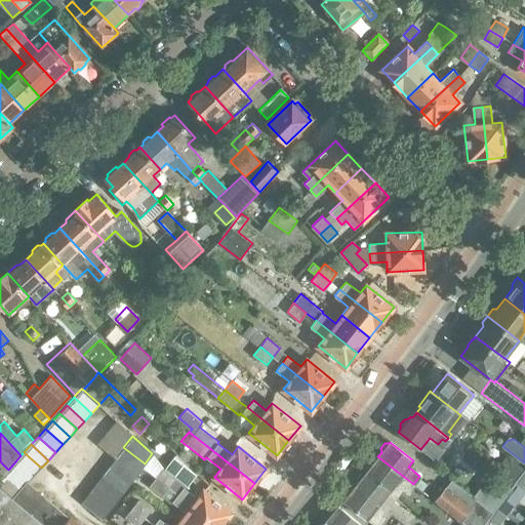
[(117,456),(137,473),(145,463),(123,447),(117,456)]
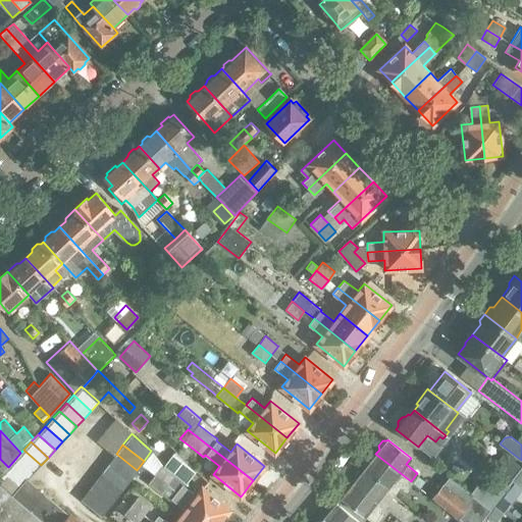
[(23,450),(20,453),(16,458),(33,474),(41,465),(23,450)]
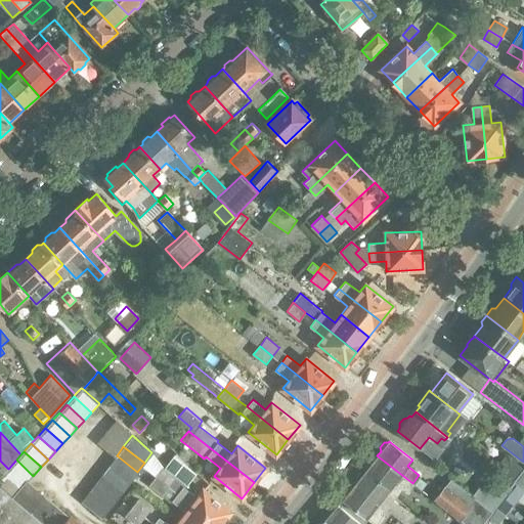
[(130,481),(137,472),(117,455),(110,464),(130,481)]
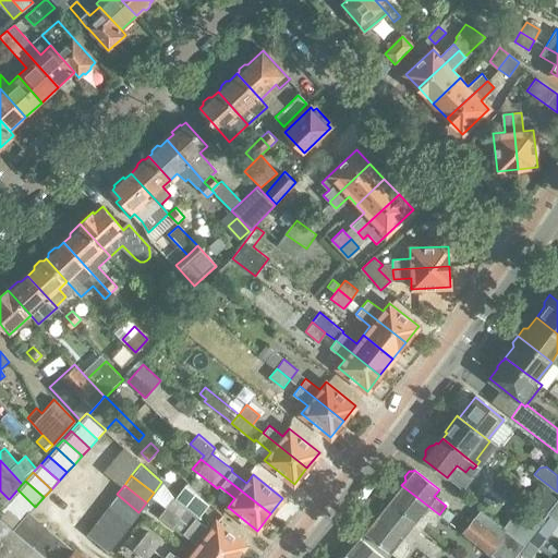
[(427,521),(432,525),(439,514),(401,485),(398,490),(395,488),(389,496),(390,499),(389,500),(423,526),(427,521)]
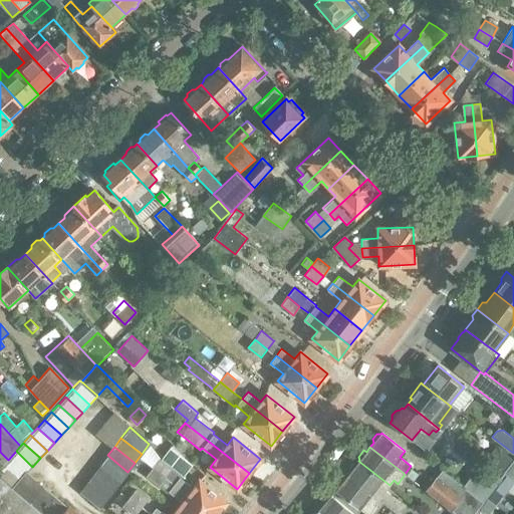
[(32,467),(16,451),(9,459),(26,474),(32,467)]
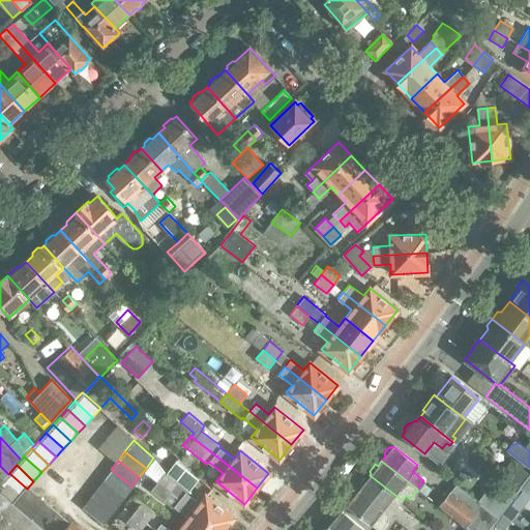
[(0,480),(1,482),(3,480),(8,474),(0,466),(0,480)]
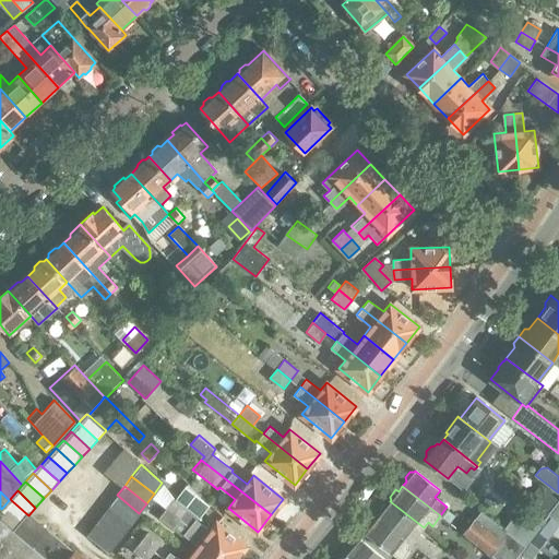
[(132,522),(139,513),(117,495),(110,504),(132,522)]
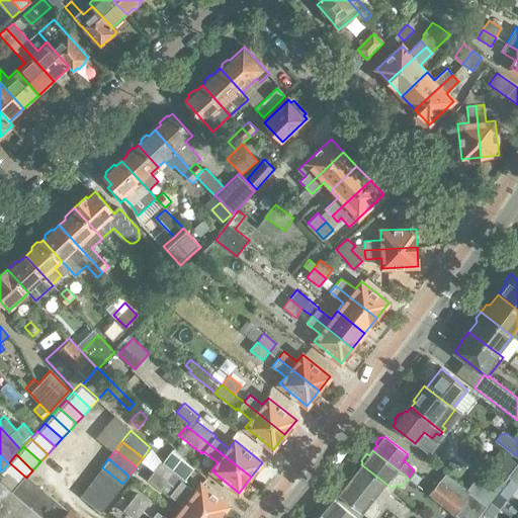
[(166,481),(175,488),(213,517),(218,517),(229,506),(201,484),(194,492),(171,473),(173,471),(160,461),(153,470),(166,481)]
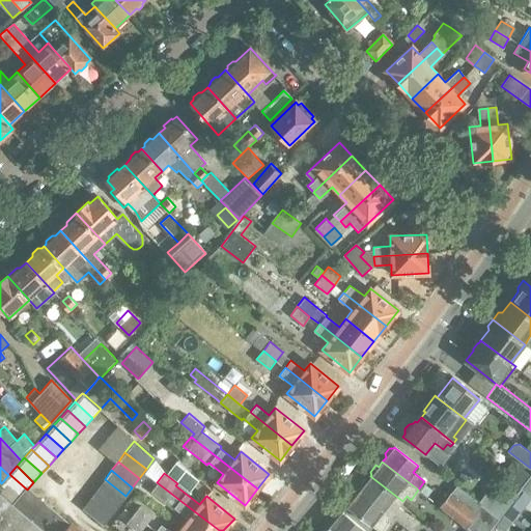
[(9,474),(8,475),(3,481),(20,497),(27,490),(9,474)]
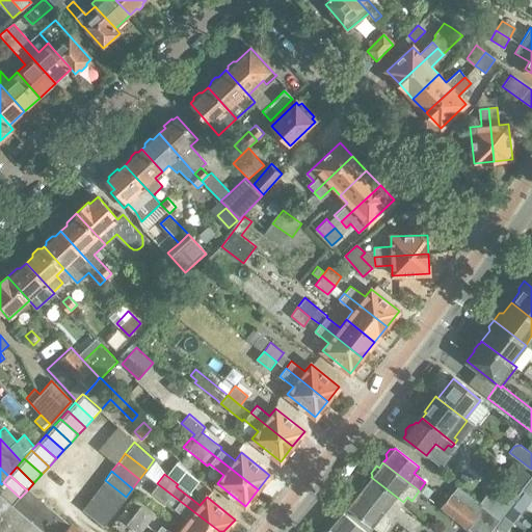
[(364,487),(360,491),(397,522),(409,531),(415,531),(421,525),(399,507),(403,502),(371,477),(371,478),(368,477),(362,484),(364,487)]
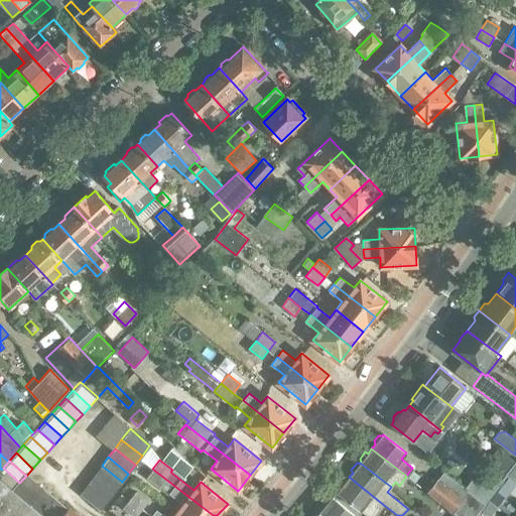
[(515,463),(507,474),(515,480),(515,463)]
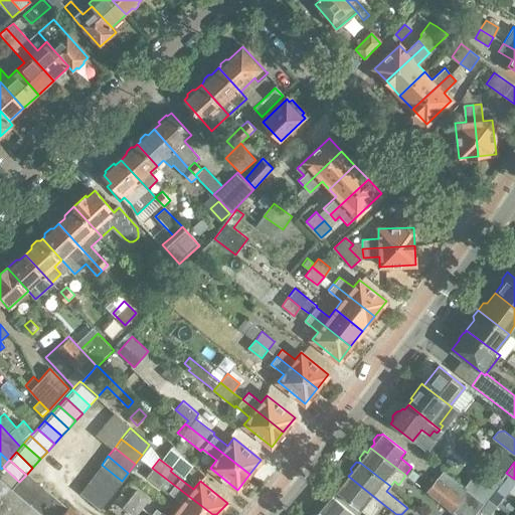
[(483,464),(465,487),(485,503),(503,480),(483,464)]
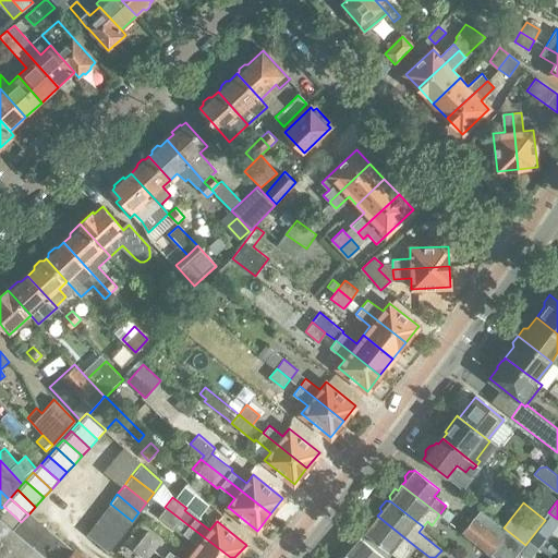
[(132,521),(110,504),(102,513),(124,532),(132,521)]
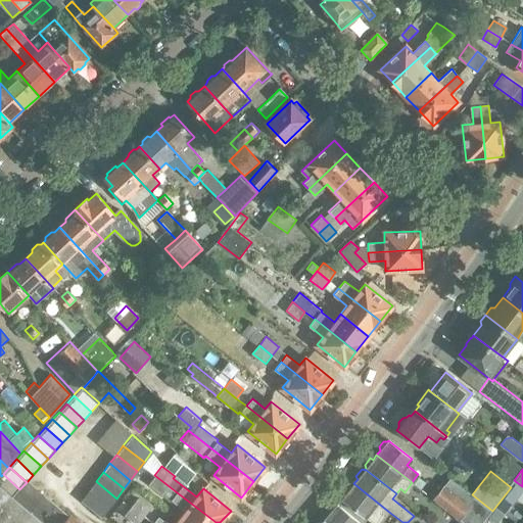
[(1,476),(0,476),(0,485),(13,496),(19,489),(3,474),(1,476)]
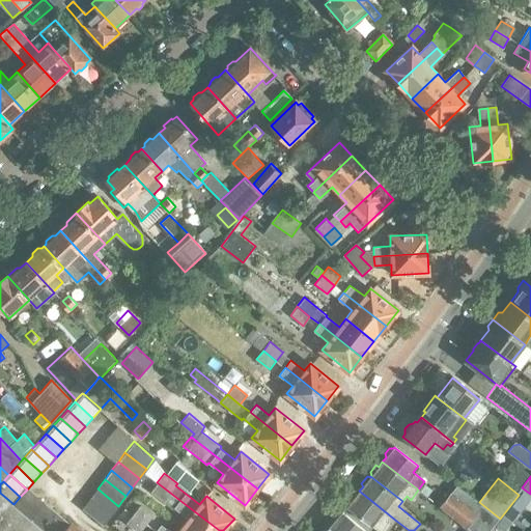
[(170,493),(157,482),(149,492),(163,502),(170,493)]
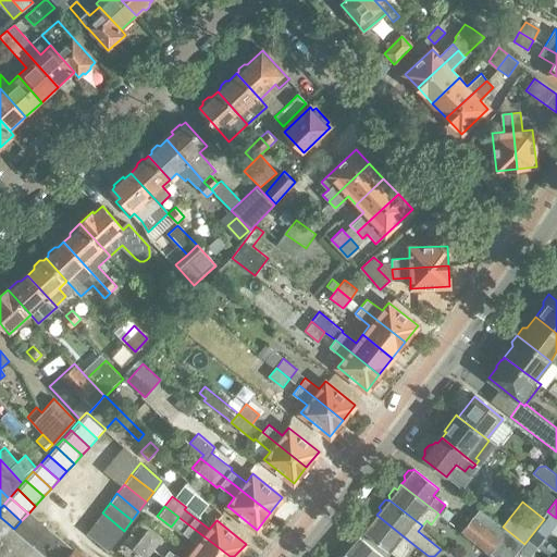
[(480,508),(461,531),(495,556),(515,556),(524,544),(503,527),(480,508)]
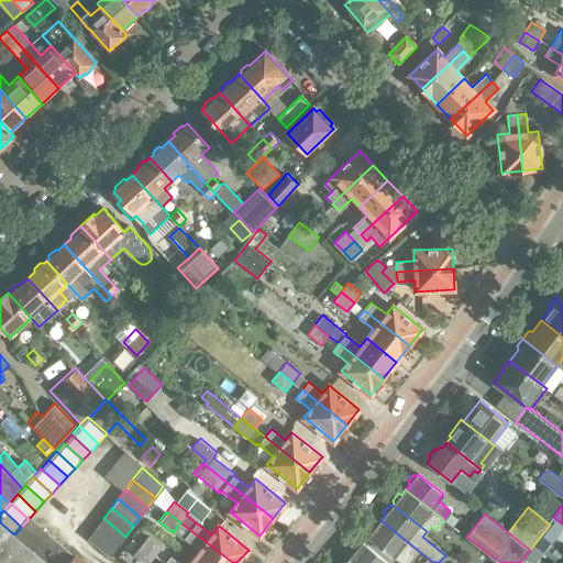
[(118,545),(125,537),(103,518),(96,528),(118,545)]
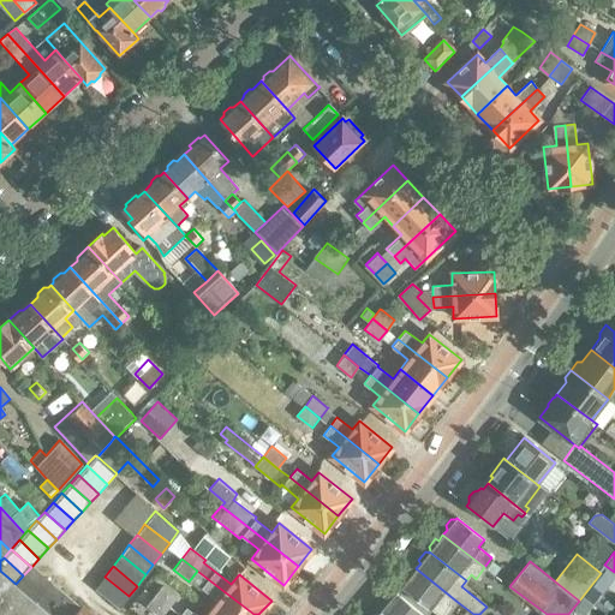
[(459,603),(416,568),(412,573),(408,573),(401,580),(404,584),(402,585),(401,586),(439,614),(443,614),(452,604),(455,608),(459,603)]
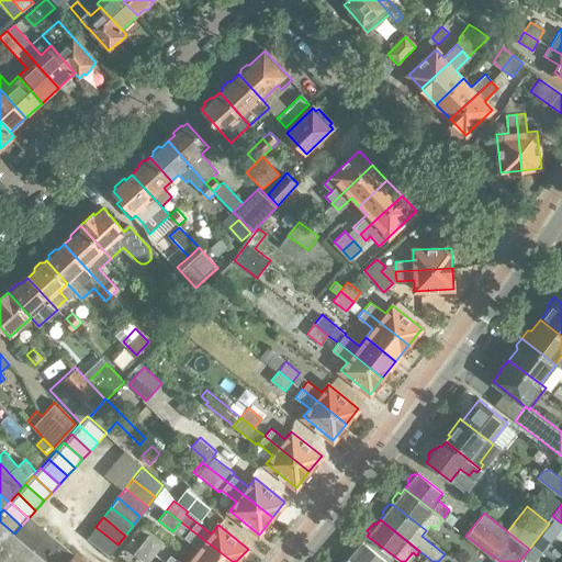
[(47,561),(41,557),(33,550),(14,534),(0,521),(0,561),(47,561)]
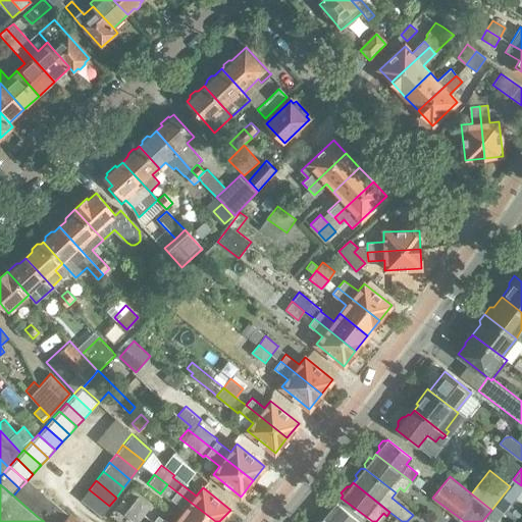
[(101,517),(109,506),(89,489),(82,500),(99,514),(98,515),(101,517)]
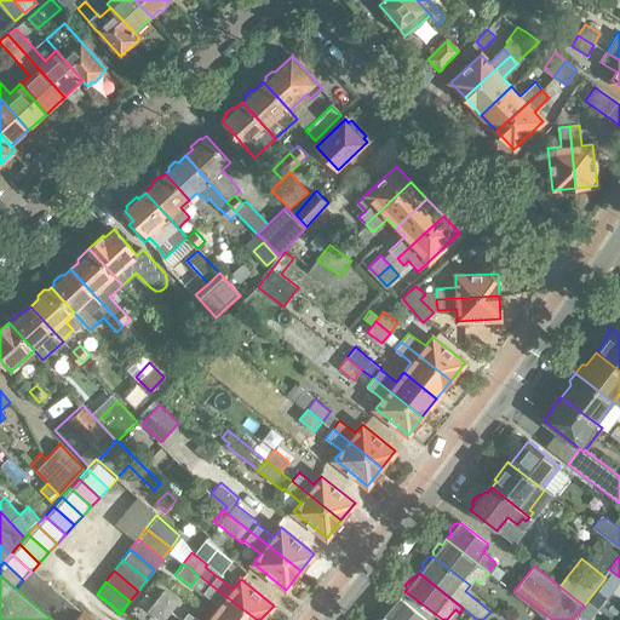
[(220,606),(212,615),(218,619),(256,619),(210,584),(204,592),(220,606)]
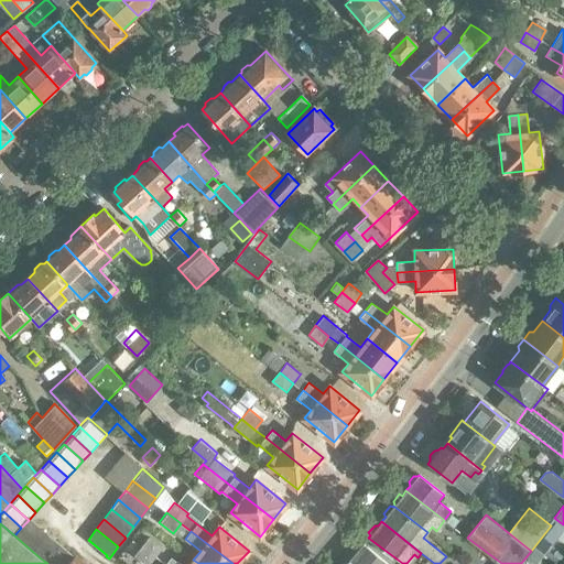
[(41,559),(56,541),(47,534),(33,552),(41,559)]
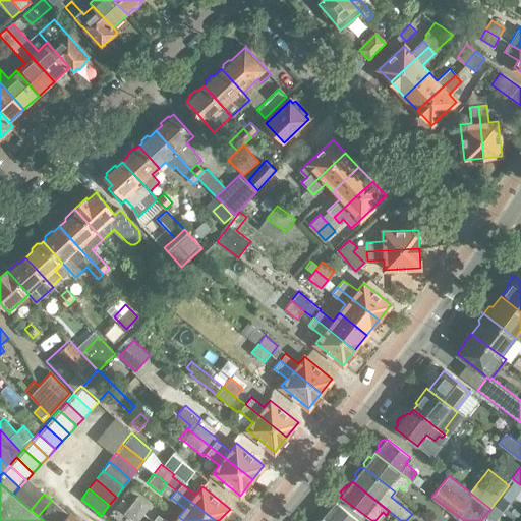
[(137,495),(130,505),(142,515),(150,505),(137,495)]
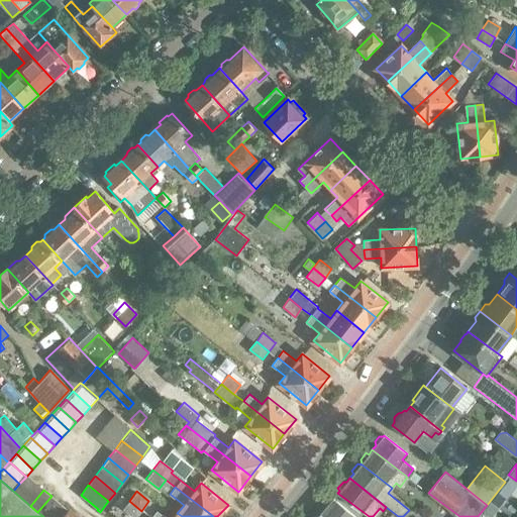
[(491,502),(499,508),(506,499),(498,492),(491,502)]
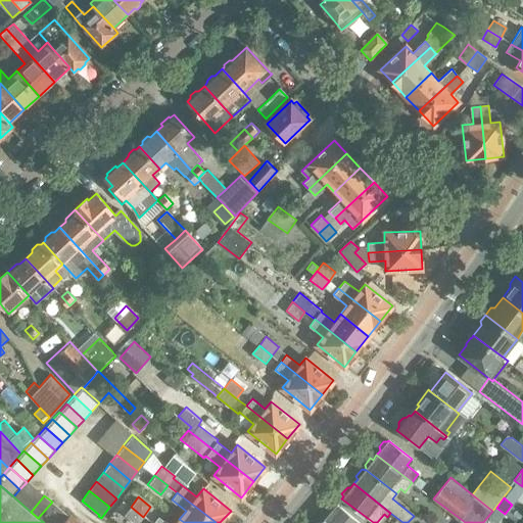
[(137,522),(143,517),(131,507),(122,500),(107,518),(113,522),(137,522)]
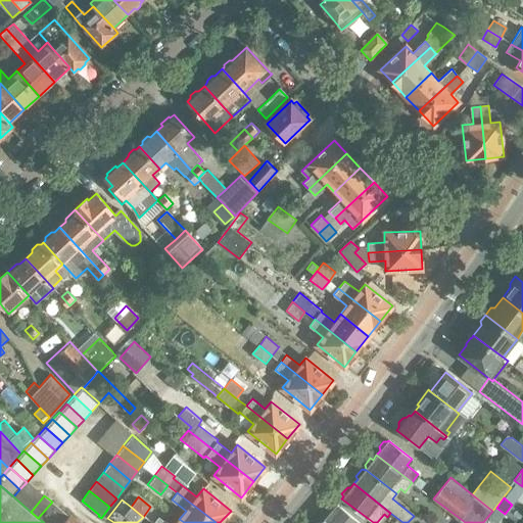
[(48,522),(60,509),(52,502),(38,518),(44,522),(48,522)]
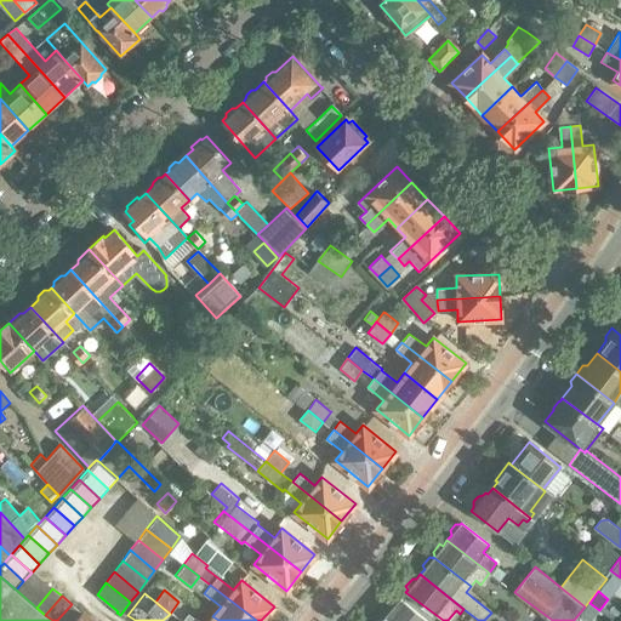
[(391,620),(427,620),(400,598),(386,616),(391,620)]
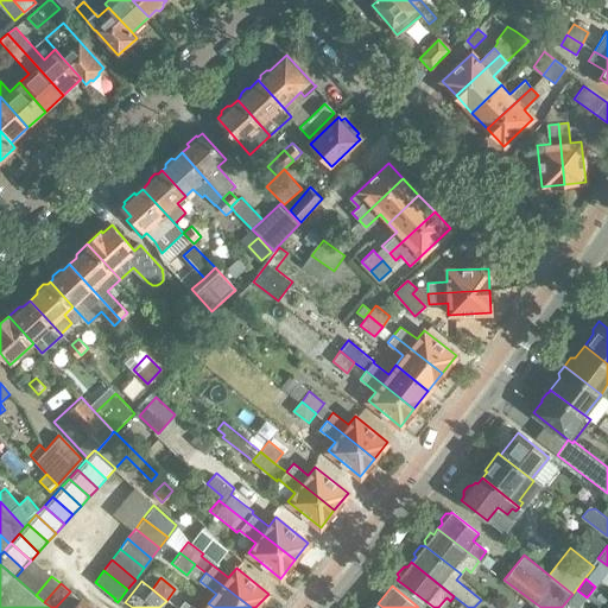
[(577,590),(568,601),(576,607),(577,607),(587,597),(577,590)]
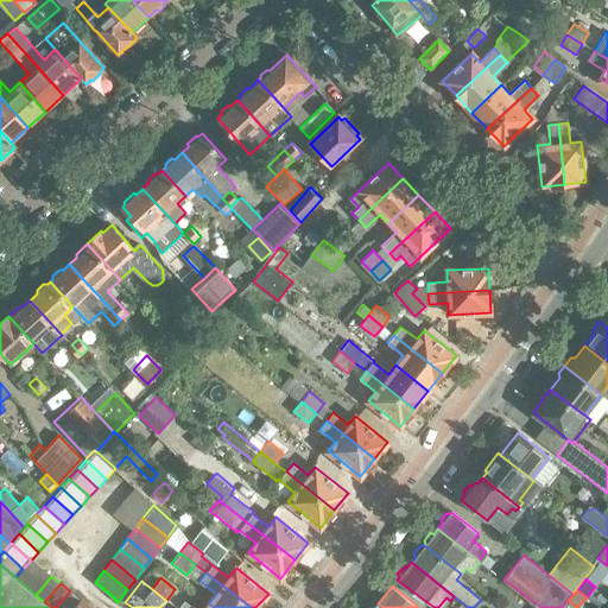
[(73,607),(80,600),(70,591),(56,607),(73,607)]
